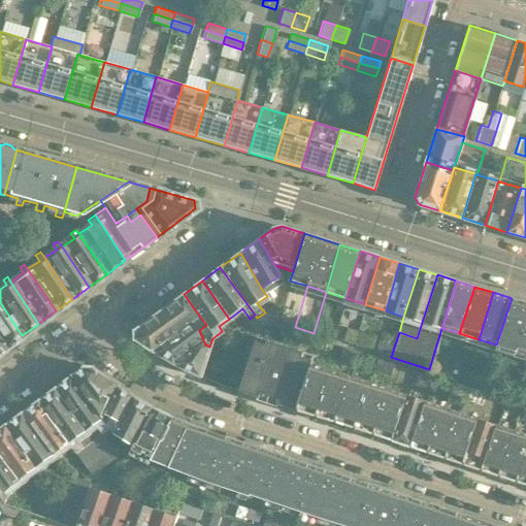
[(134,338),(152,350),(199,316),(184,294),(134,330),(134,338)]
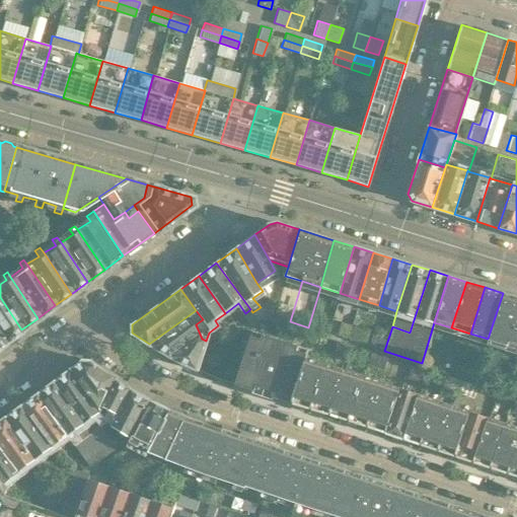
[(516,310),(516,297),(503,293),(488,339),(507,345),(516,310)]
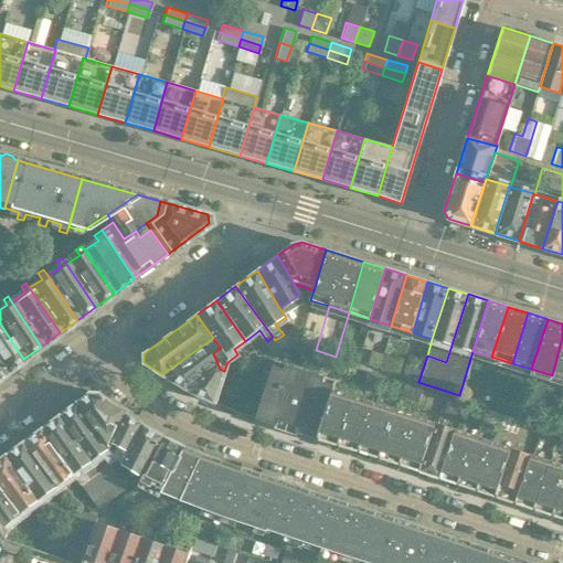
[(23,359),(0,324),(0,363),(6,372),(23,359)]
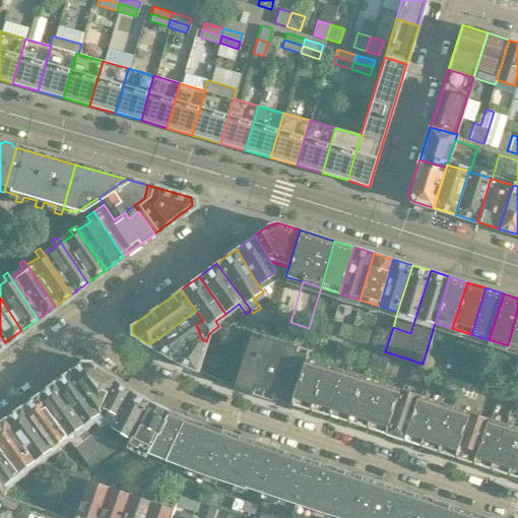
[(206,341),(202,339),(196,325),(203,320),(196,311),(149,344),(170,357),(181,363),(197,370),(206,341)]
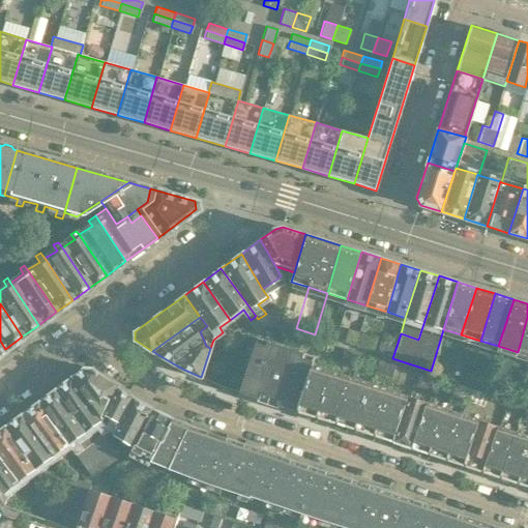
[(527,317),(518,352),(527,355),(527,317)]
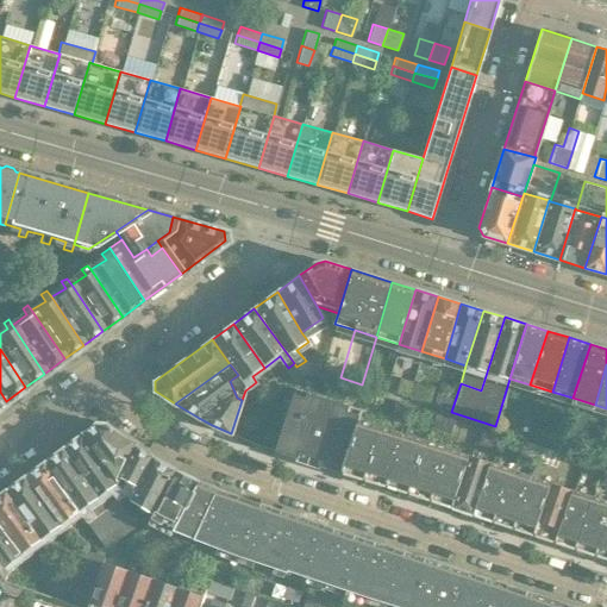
[(344,396),(349,383),(331,376),(326,390),(344,396)]
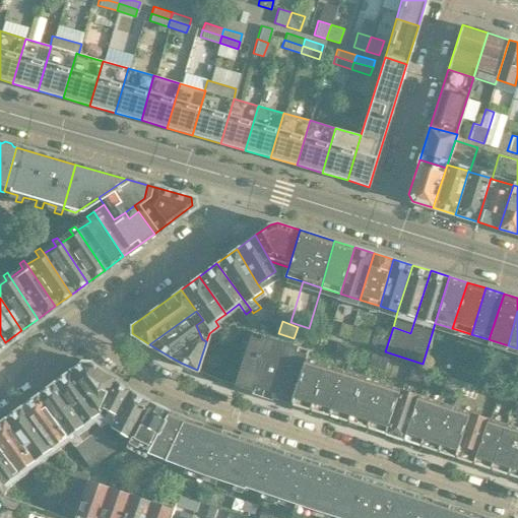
[(352,326),(349,337),(365,342),(369,331),(352,326)]
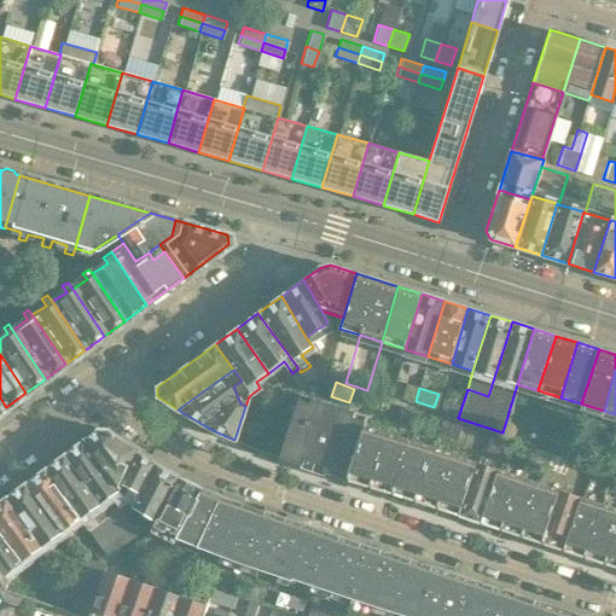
[(300,394),(279,457),(313,468),(314,465),(343,475),(342,478),(344,478),(365,416),(300,394)]
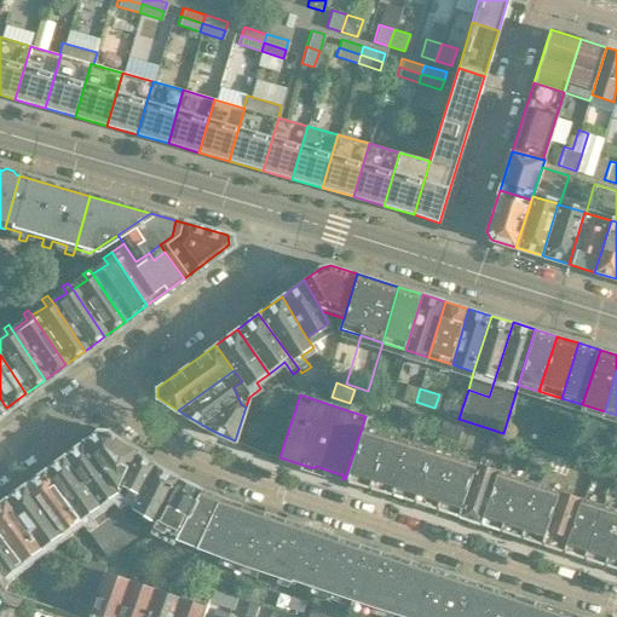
[(444,396),(439,410),(459,416),(462,402),(444,396)]
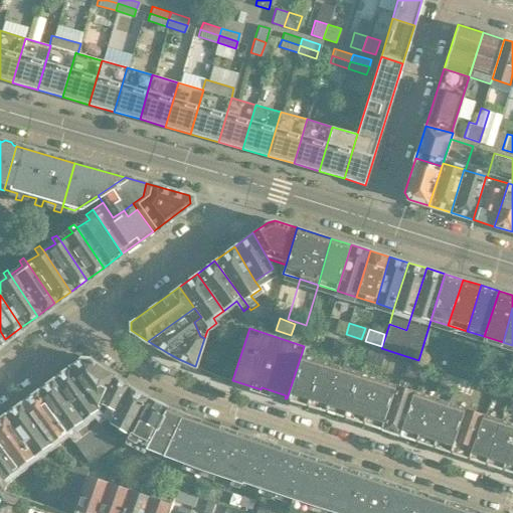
[(345,355),(349,343),(333,338),(330,350),(345,355)]
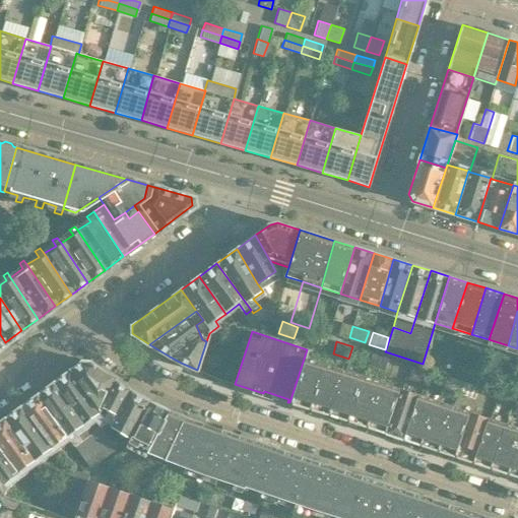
[(383,370),(387,358),(371,352),(367,365),(383,370)]
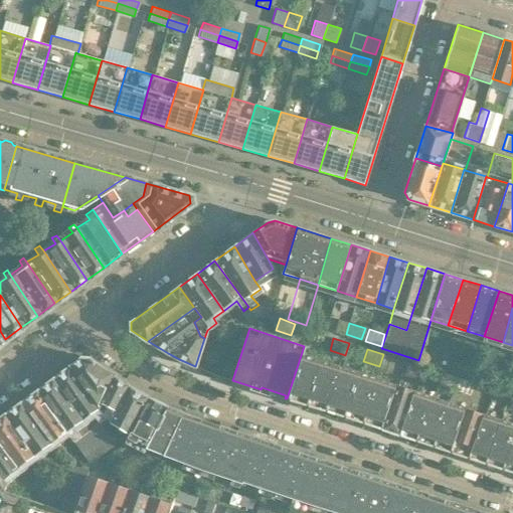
[(442,351),(438,363),(453,368),(457,357),(442,351)]
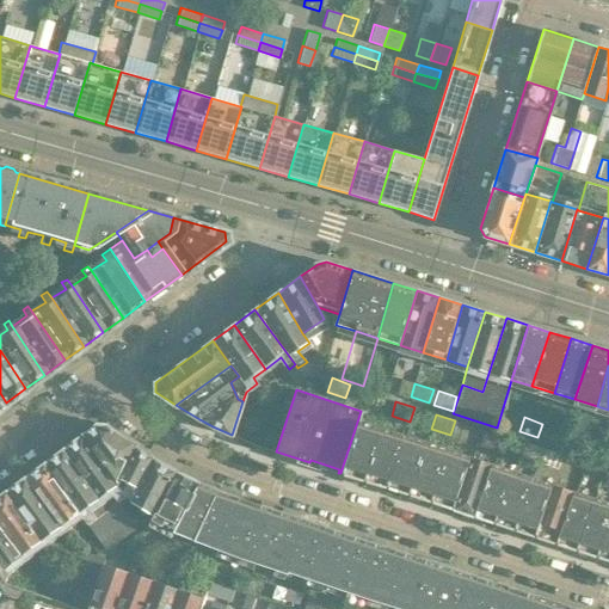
[(404,494),(420,442),(360,422),(342,474),(404,494)]
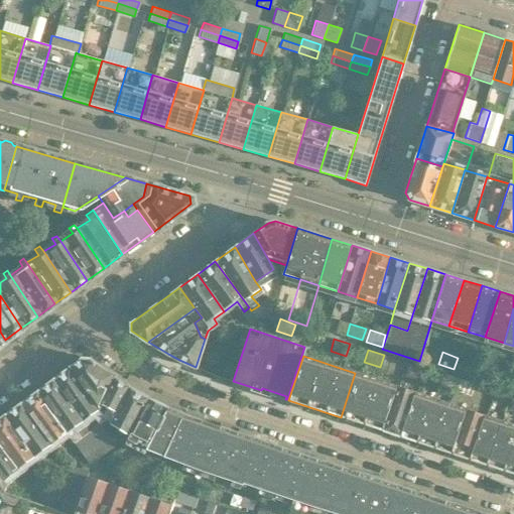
[(82,359),(69,368),(100,417),(105,408),(99,405),(105,394),(114,377),(90,359),(82,359)]
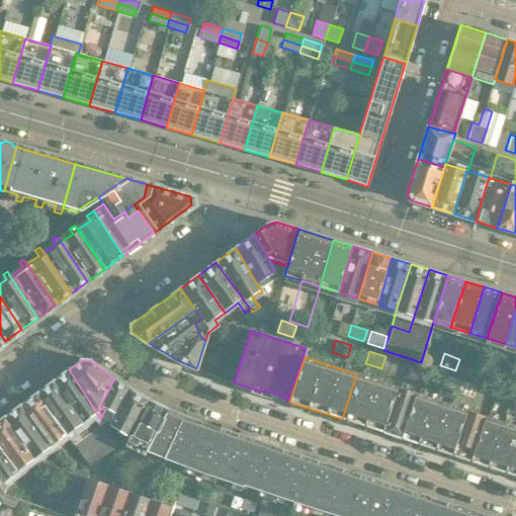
[(421,381),(425,369),(410,364),(406,376),(421,381)]
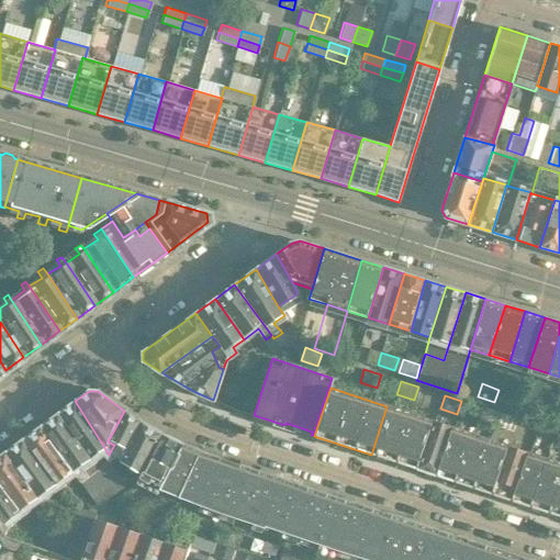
[(109,455),(75,401),(57,414),(112,494),(123,488),(107,462),(112,459),(109,455)]
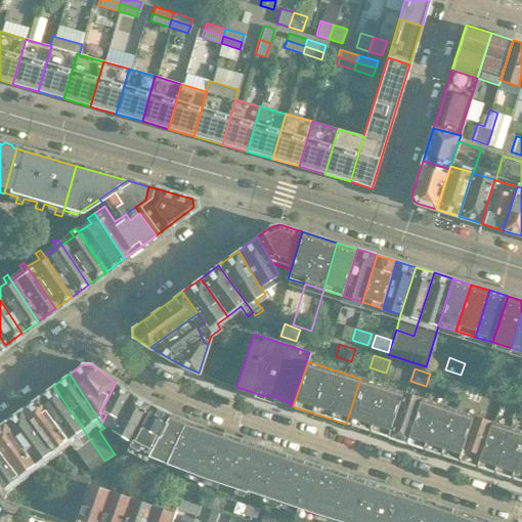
[(382,435),(397,390),(360,379),(346,424),(382,435)]
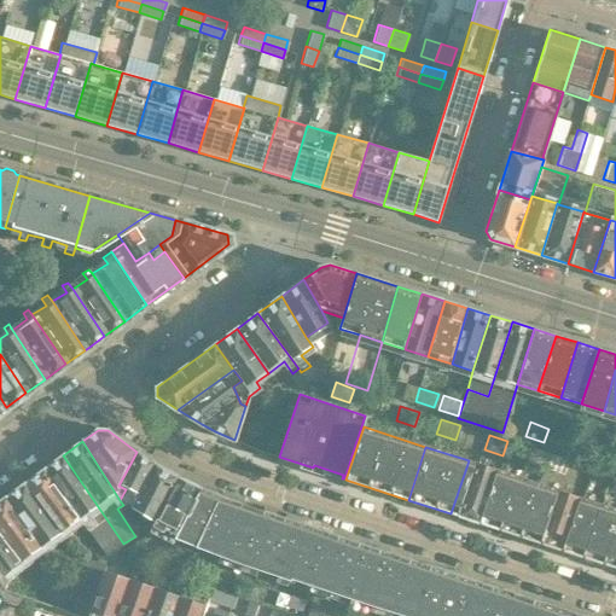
[(526,460),(562,474),(567,459),(530,447),(526,460)]
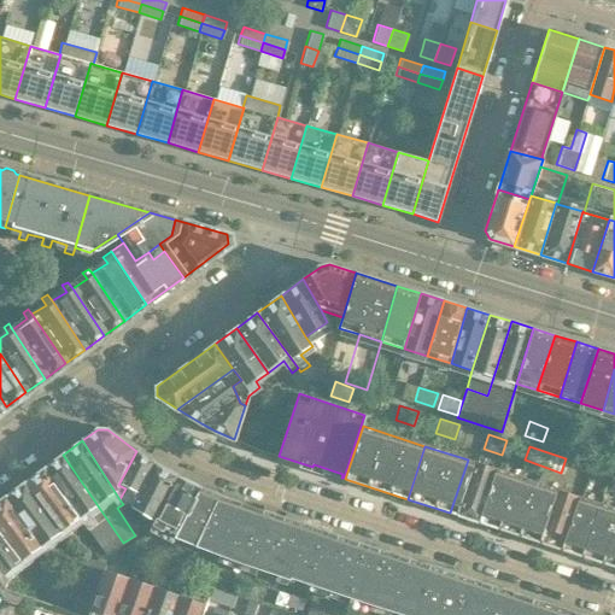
[(154,462),(136,451),(126,472),(118,485),(126,488),(119,499),(123,504),(129,507),(154,462)]
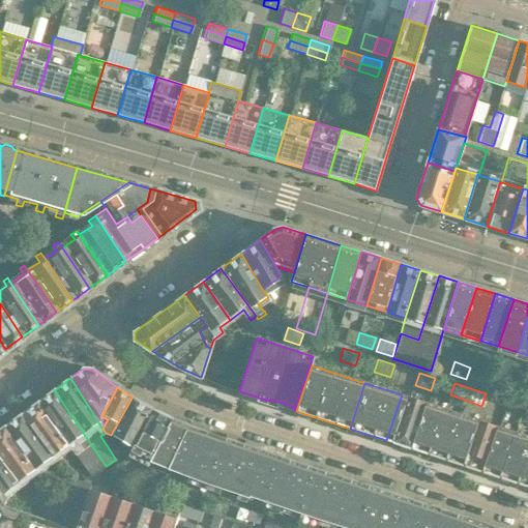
[(106,466),(54,390),(38,402),(69,444),(76,453),(82,448),(97,472),(106,466)]
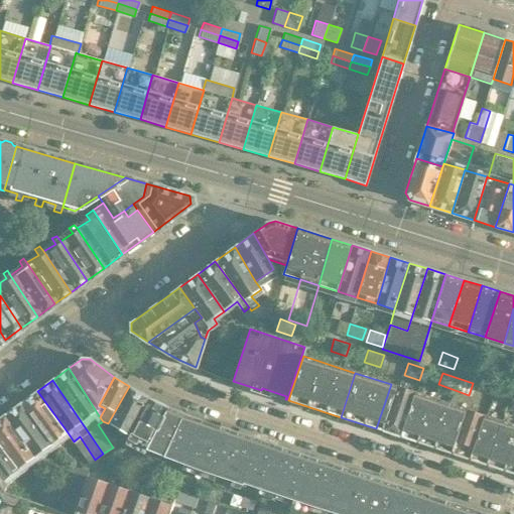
[(391,384),(376,428),(394,434),(409,390),(391,384)]
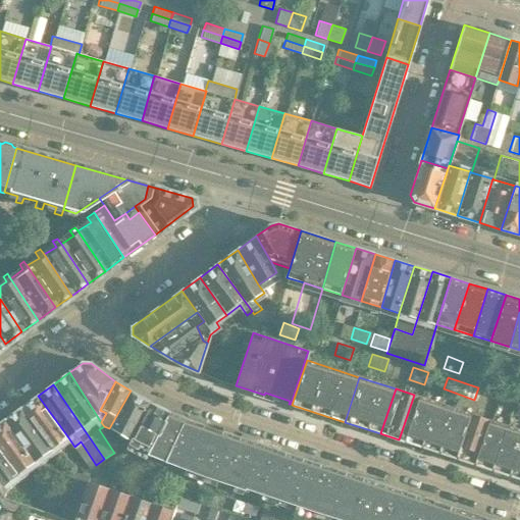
[(150,403),(131,391),(109,428),(107,432),(128,443),(150,403)]
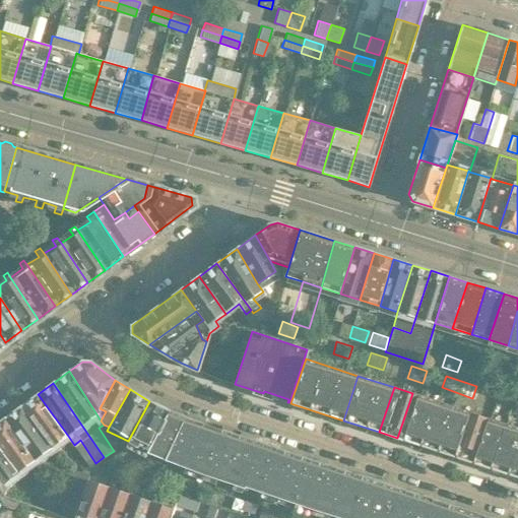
[(514,393),(506,390),(503,402),(511,404),(514,393)]
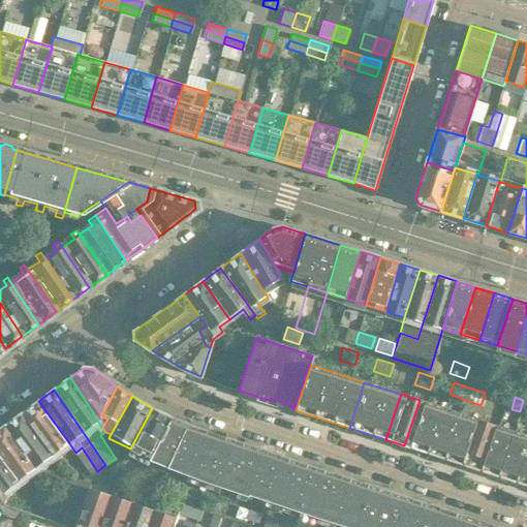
[(460,464),(474,419),(420,400),(404,445),(460,464)]
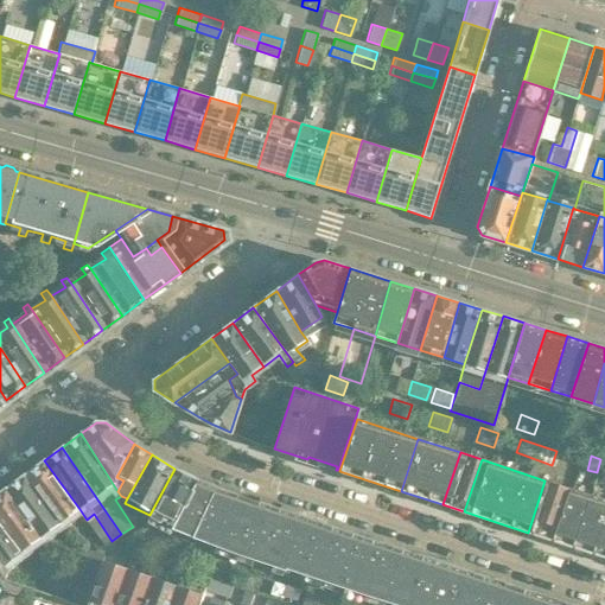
[(44,460),(25,475),(61,523),(65,529),(70,524),(65,518),(80,509),(44,460)]
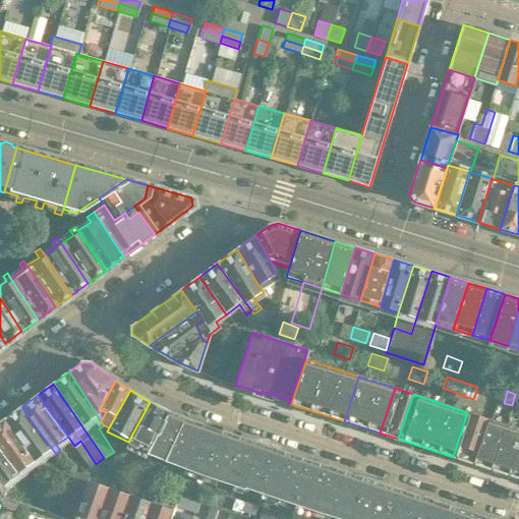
[(169,411),(150,402),(128,442),(127,445),(145,454),(169,411)]
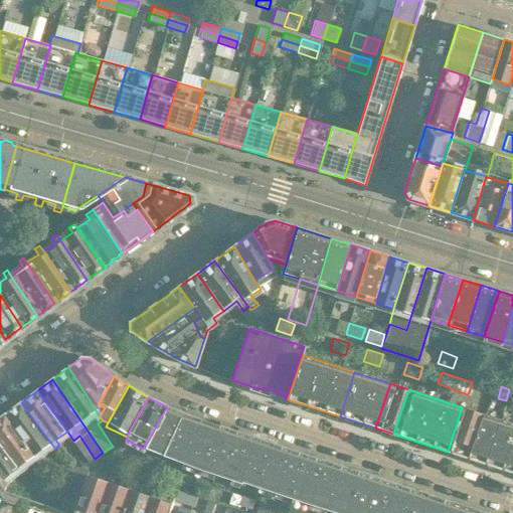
[(21,402),(4,414),(34,456),(37,461),(42,458),(38,453),(51,444),(21,402)]
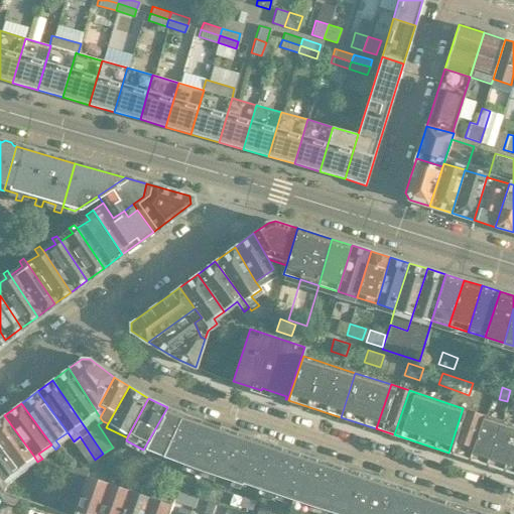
[(164,458),(183,414),(167,407),(143,450),(156,455),(164,458)]
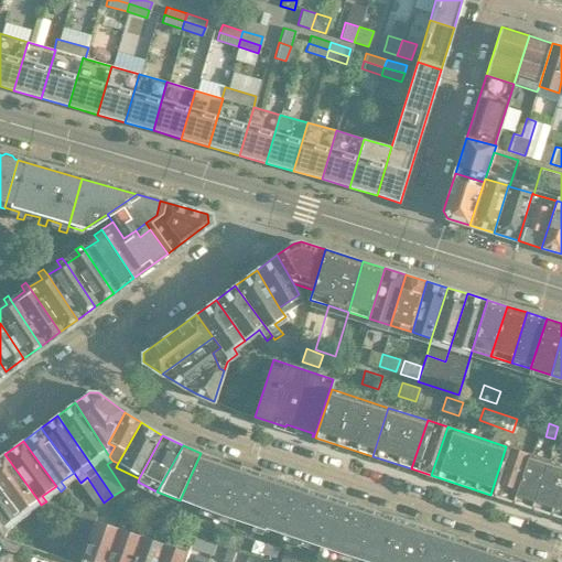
[(506,446),(490,495),(510,501),(527,453),(506,446)]
